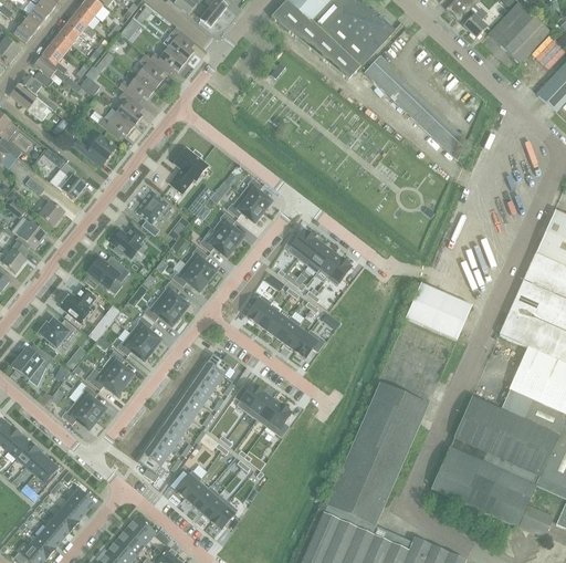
[(41,0),(38,4),(49,13),(56,3),(52,0),(41,0)]
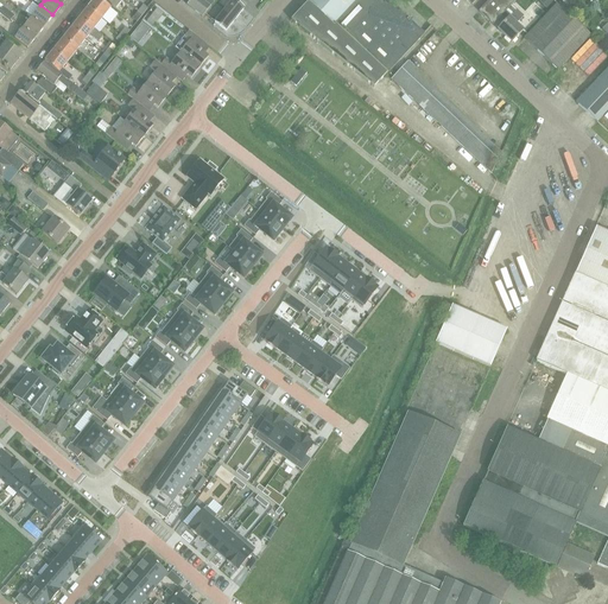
[(92,0),(88,5),(102,17),(111,6),(103,0),(92,0)]
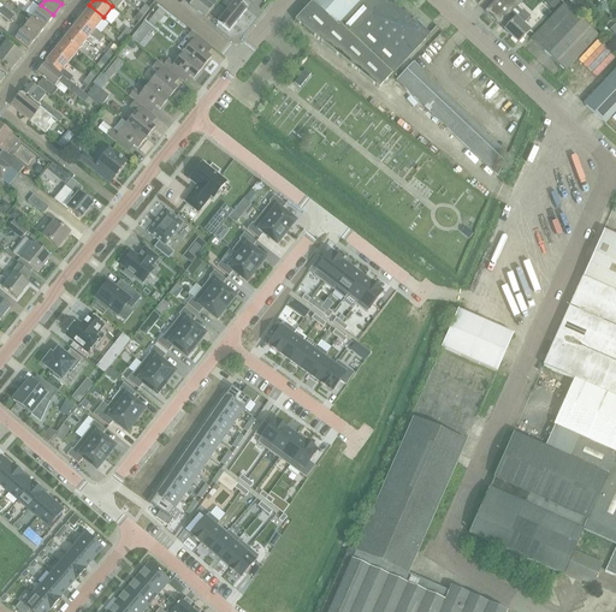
[(190,0),(189,3),(205,15),(217,0),(190,0)]
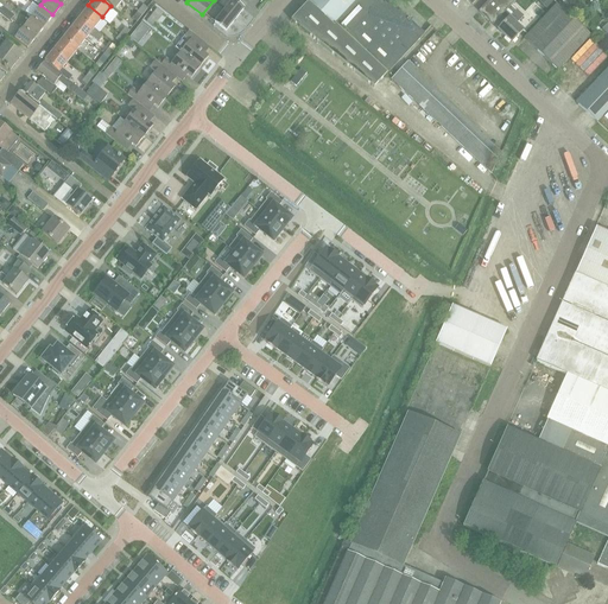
[(244,6),(235,0),(230,0),(215,19),(226,29),(244,6)]
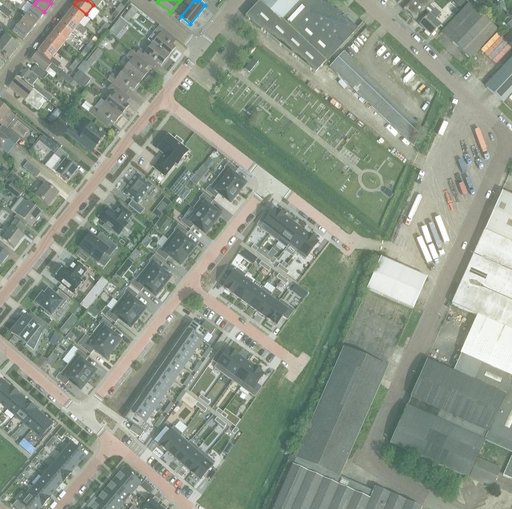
[(258,0),(245,15),(315,71),(363,20),(363,19),(356,27),(344,16),(346,15),(344,13),(343,14),(328,0),(258,0)]
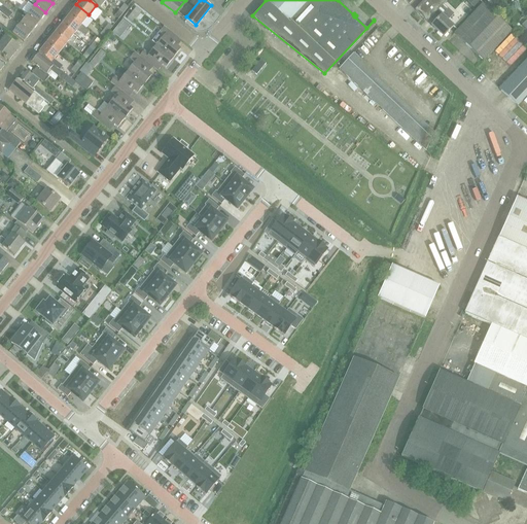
[(437,8),(441,12),(448,5),(444,2),(446,0),(422,0),(415,7),(427,19),(437,8)]
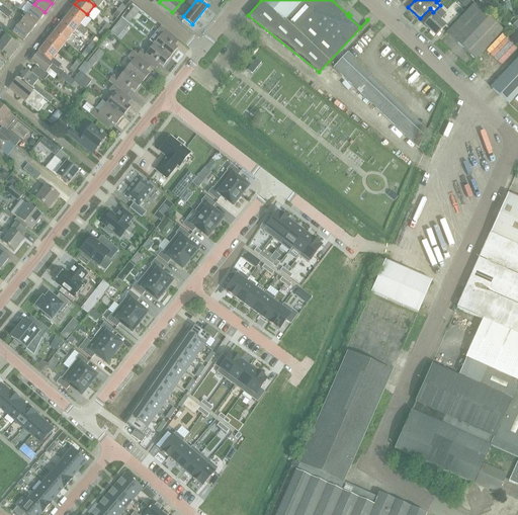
[(122,1),(117,7),(121,11),(125,5),(122,1)]
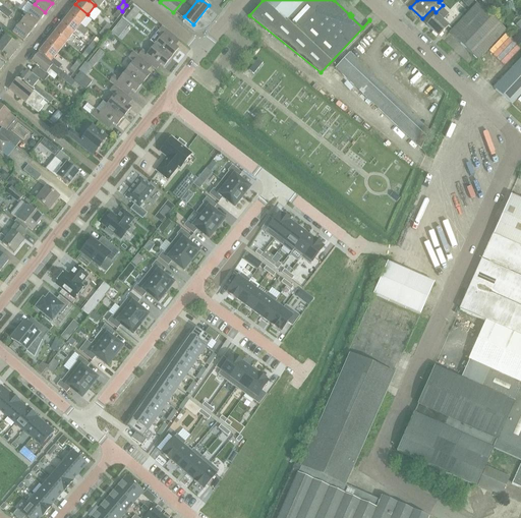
[(477,1),(456,23),(449,31),(478,58),(507,27),(477,1)]
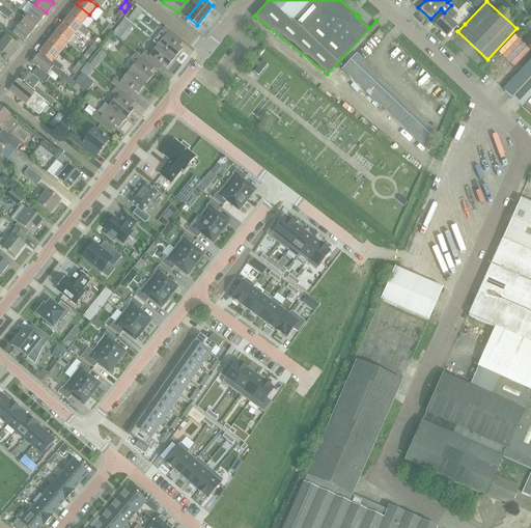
[(35,4),(28,14),(38,22),(46,12),(35,4)]
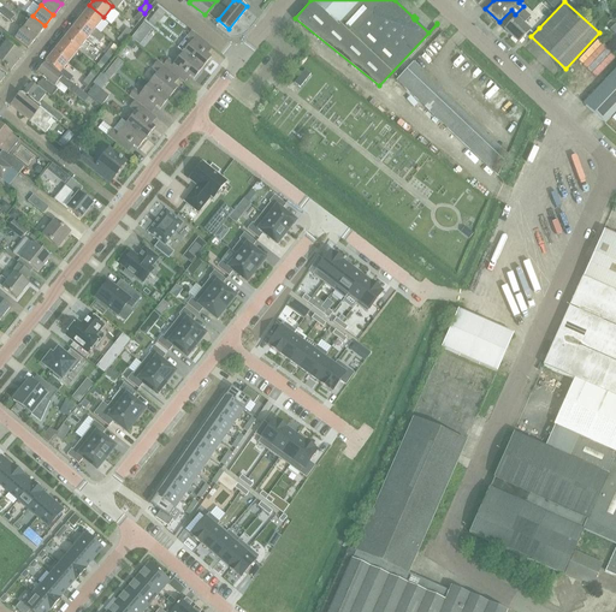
[(81,16),(95,27),(104,17),(89,5),(81,16)]
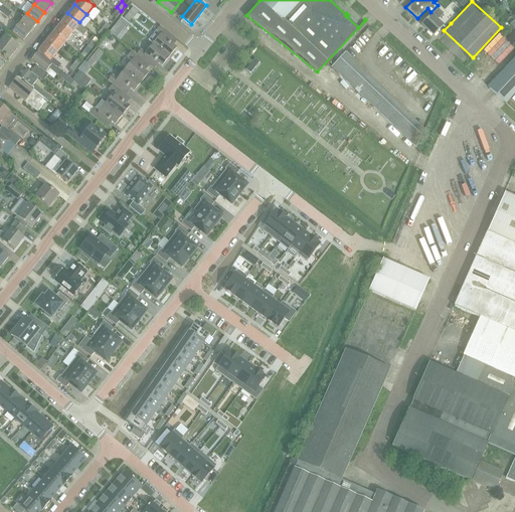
[(133,4),(130,9),(135,14),(139,9),(133,4)]
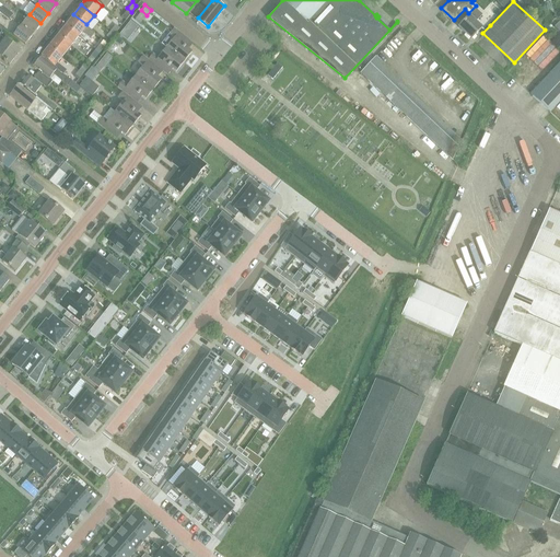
[(471,37),(479,28),(482,25),(476,19),(482,12),(476,6),(468,13),(469,13),(458,25),(471,37)]
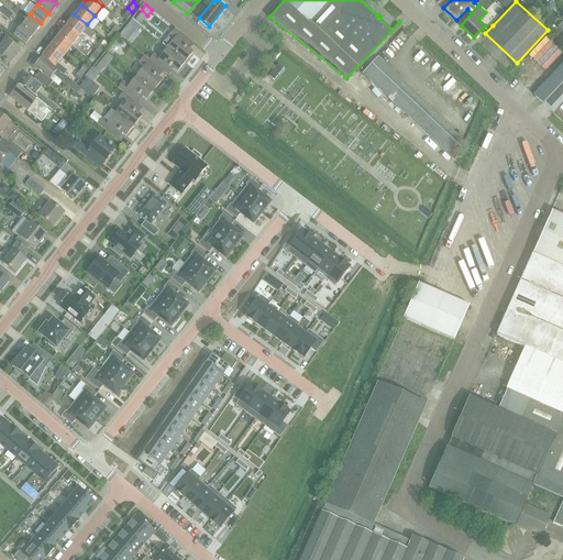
[(9,8),(4,13),(10,18),(14,12),(9,8)]
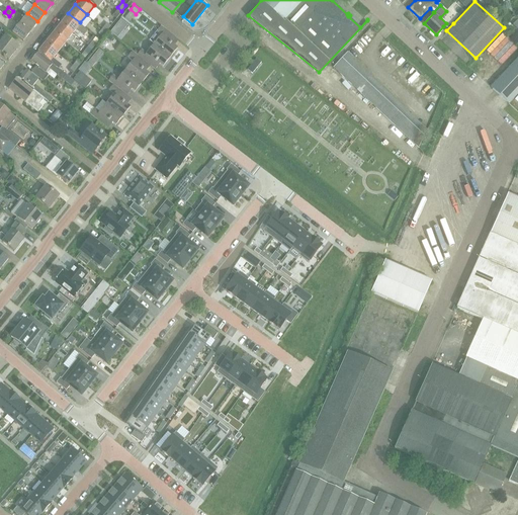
[(116,16),(119,12),(121,11),(117,7),(112,13),(116,16)]
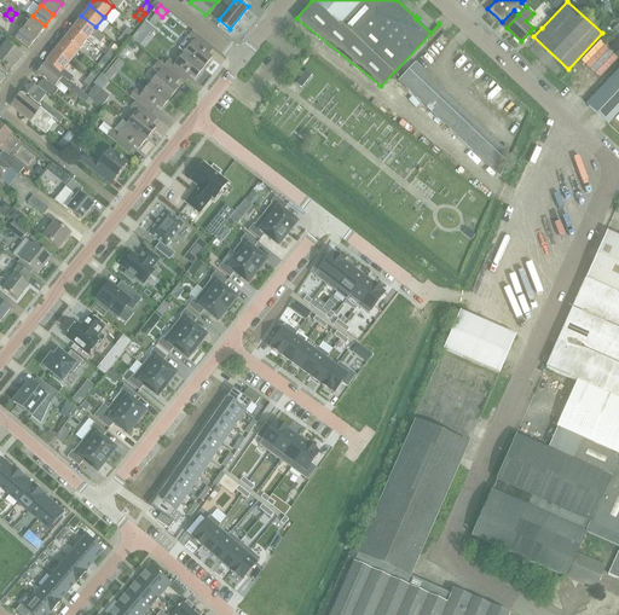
[(24,25),(36,35),(45,25),(33,16),(24,25)]
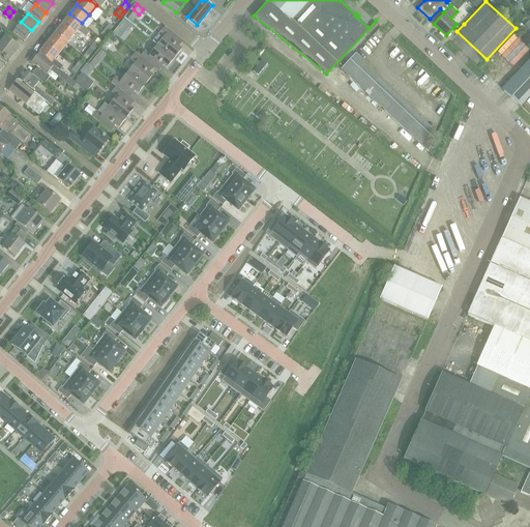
[(69,13),(62,23),(75,32),(79,28),(86,34),(90,29),(82,23),(69,13)]
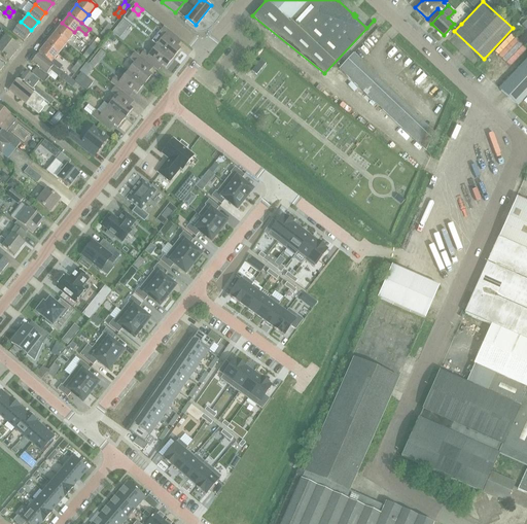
[(31,30),(21,22),(13,31),(24,39),(31,30)]
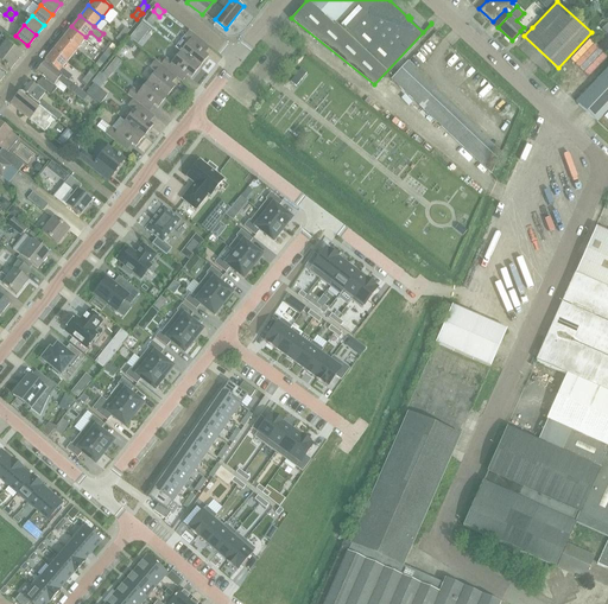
[(71,26),(63,37),(77,49),(86,37),(71,26)]
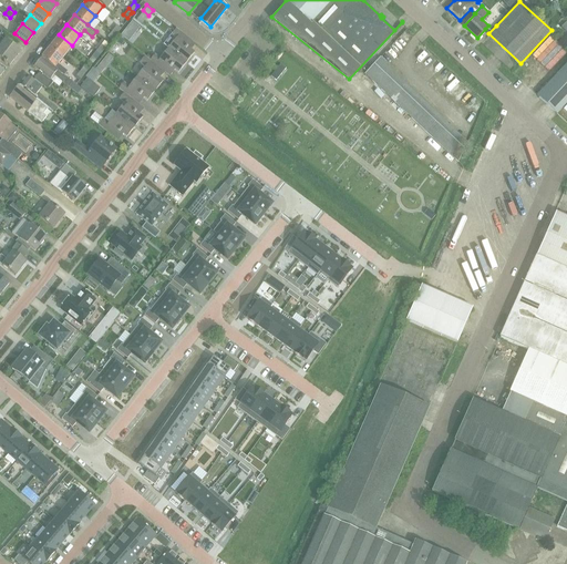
[(176,26),(174,29),(171,33),(176,38),(169,47),(186,61),(194,50),(191,48),(196,41),(176,26)]
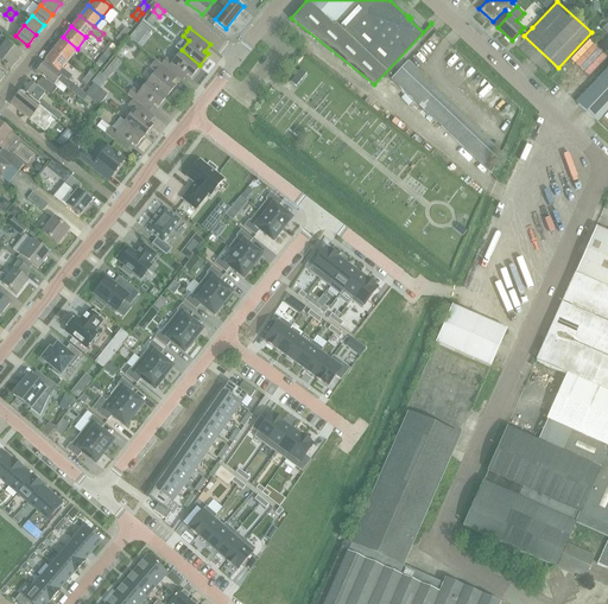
[(134,29),(130,35),(138,40),(143,35),(134,29)]
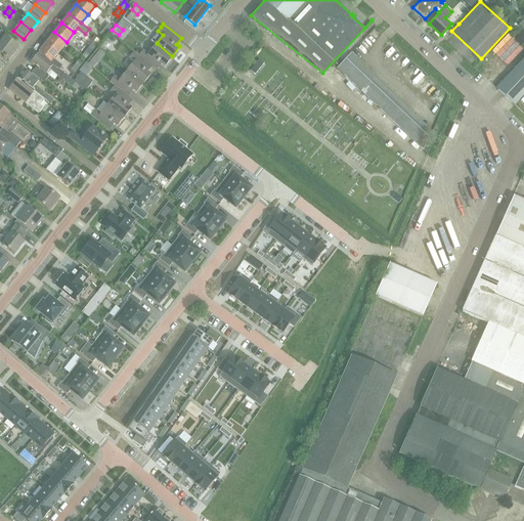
[(111,31),(106,35),(113,39),(116,35),(111,31)]
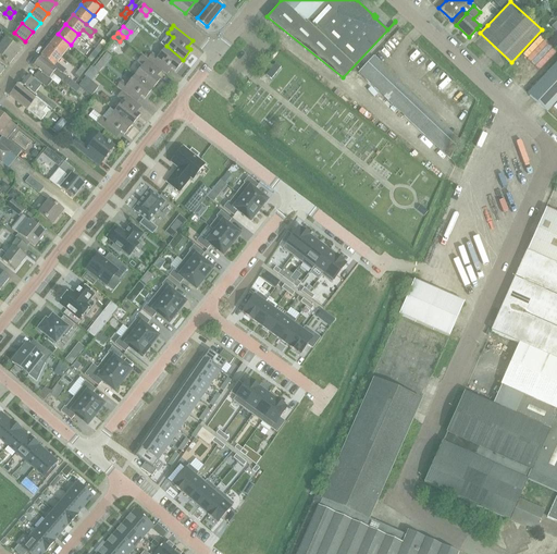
[(49,45),(62,54),(71,45),(58,34),(49,45)]
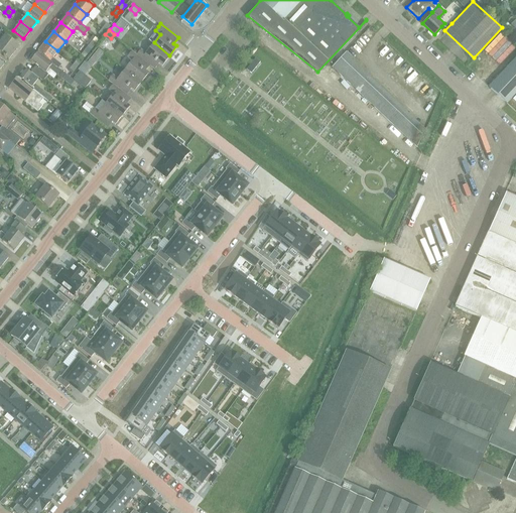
[(9,57),(18,45),(4,33),(0,38),(0,49),(4,53),(4,54),(6,55),(9,57)]
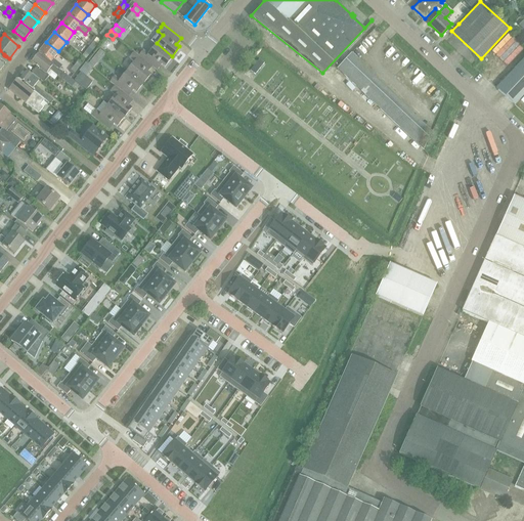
[(94,39),(89,45),(93,47),(97,42),(94,39)]
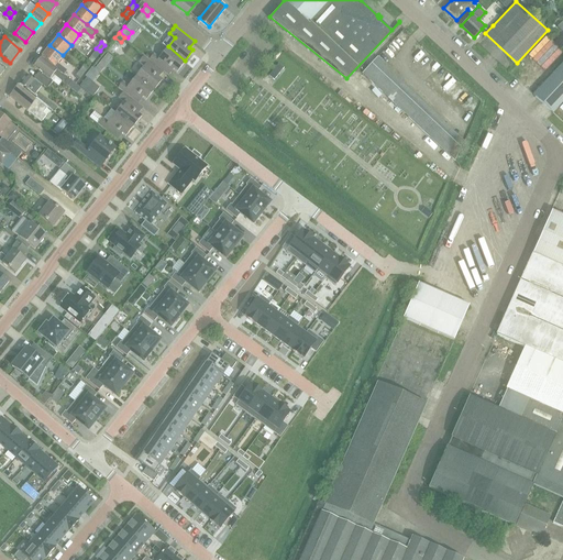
[(50,45),(42,55),(64,73),(67,68),(58,62),(63,55),(50,45)]
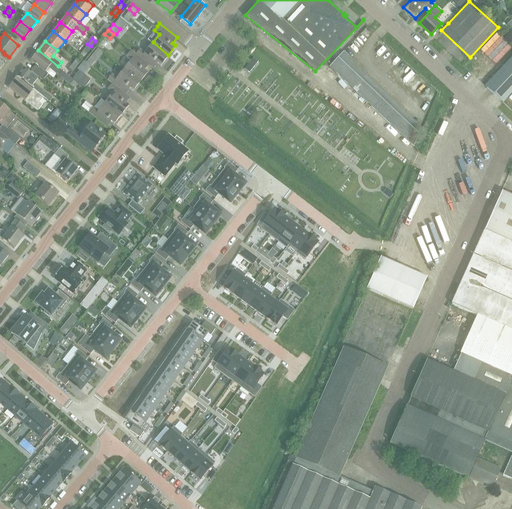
[(148,63),(153,67),(157,61),(161,64),(168,55),(153,42),(146,51),(140,47),(135,52),(148,63)]
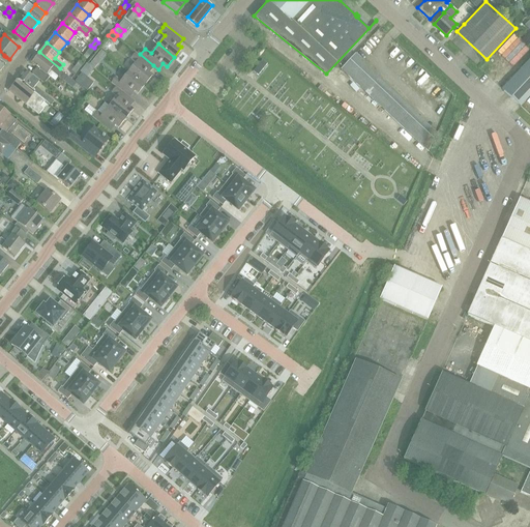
[(394,53),(403,49),(400,44),(391,48),(394,53)]
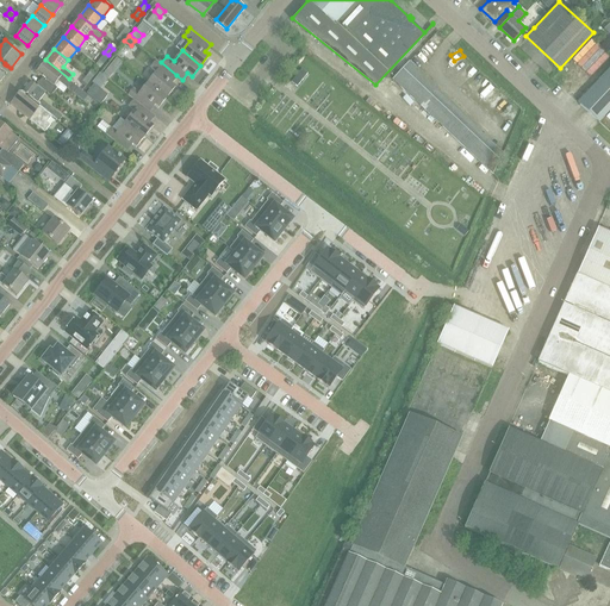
[(161,62),(156,58),(151,64),(157,69),(149,80),(167,95),(175,85),(172,81),(176,75),(161,62)]
